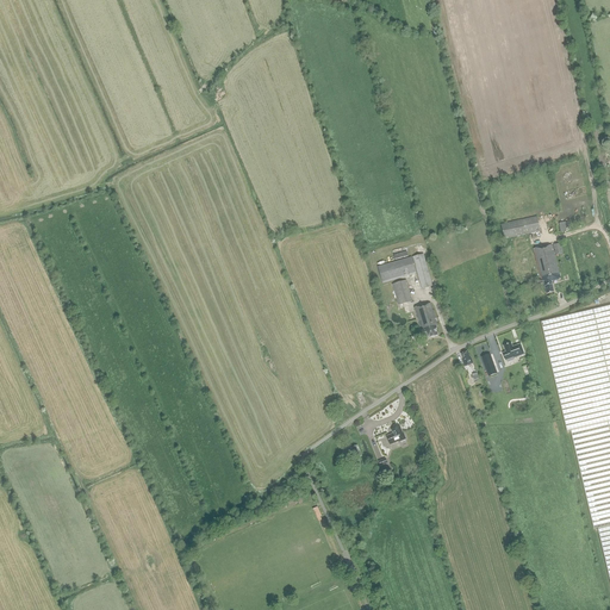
[(537,217),(500,224),(504,240),(540,232),(537,217)]
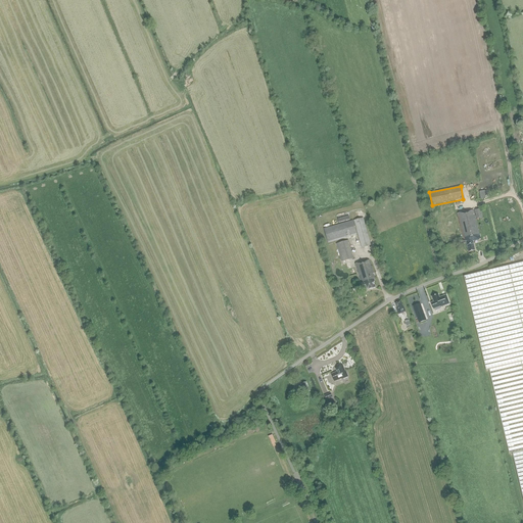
[(468,191),(470,200),(478,199),(476,189),(468,191)]
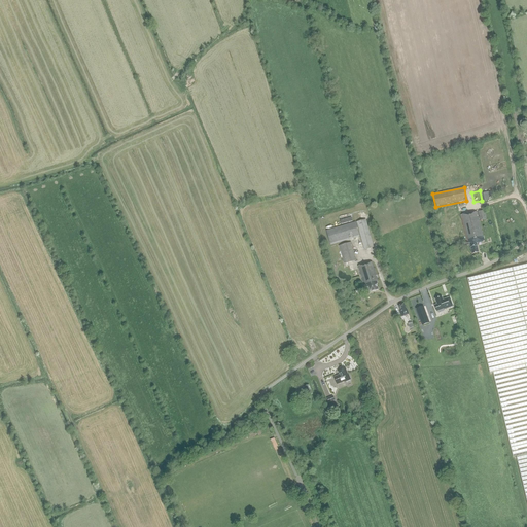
[(492,200),(491,191),(483,194),(484,201),(492,200)]
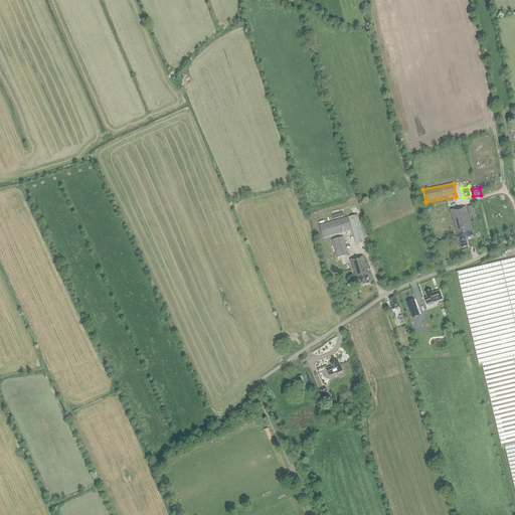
[(467,207),(469,215),(476,214),(473,205),(467,207)]
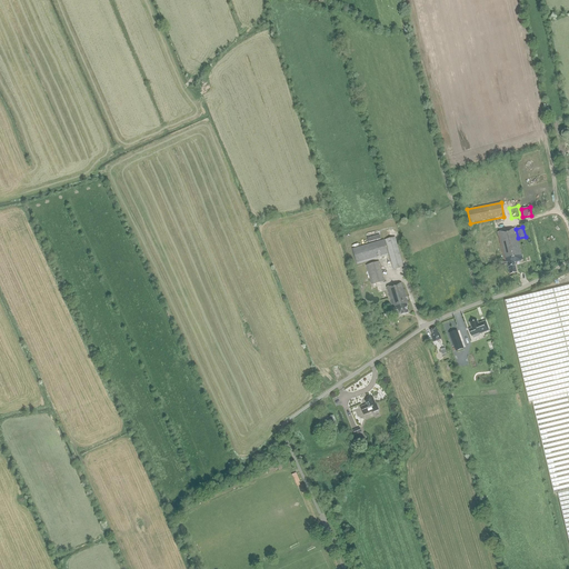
[(501,266),(507,265),(509,275),(517,273),(515,262),(522,260),(515,229),(498,232),(505,261),(501,262),(501,266)]
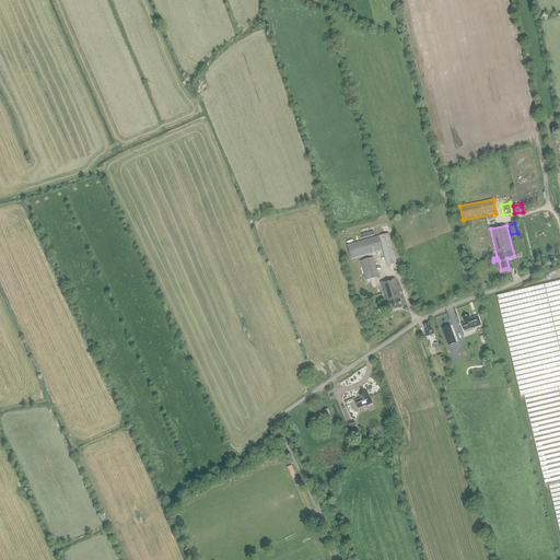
[(378,236),(387,266),(397,263),(388,233),(378,236)]
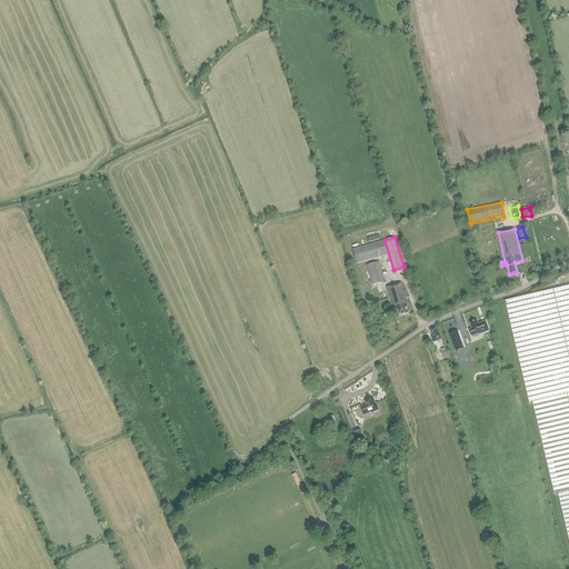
[(385,240),(352,249),(357,265),(378,258),(378,257),(381,256),(381,257),(388,256),(385,240)]
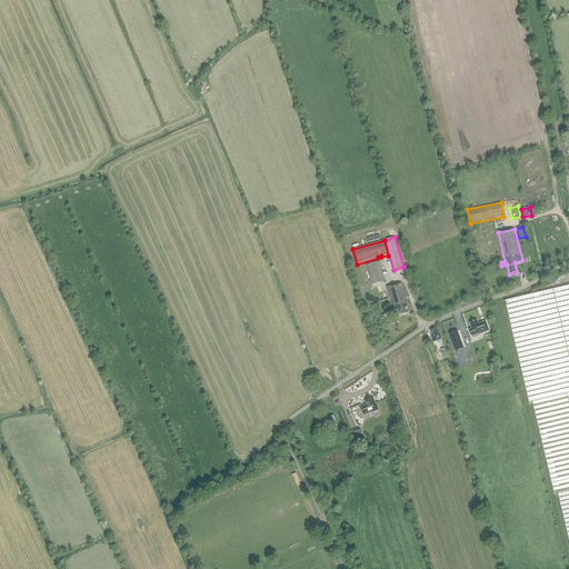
[(366,266),(371,286),(385,281),(379,261),(366,266)]
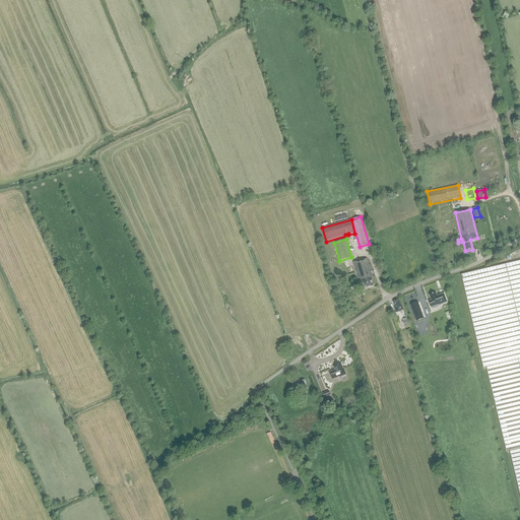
[(367,259),(353,262),(360,282),(361,281),(364,289),(374,286),(372,281),(373,280),(367,259)]
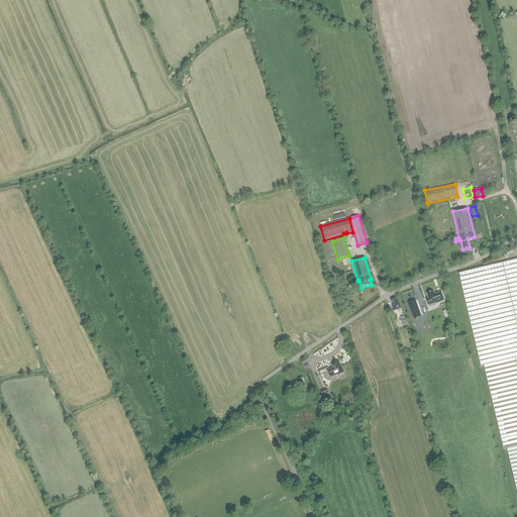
[(516,260),(458,274),(481,366),(484,365),(503,448),(507,448),(516,492),(516,260)]
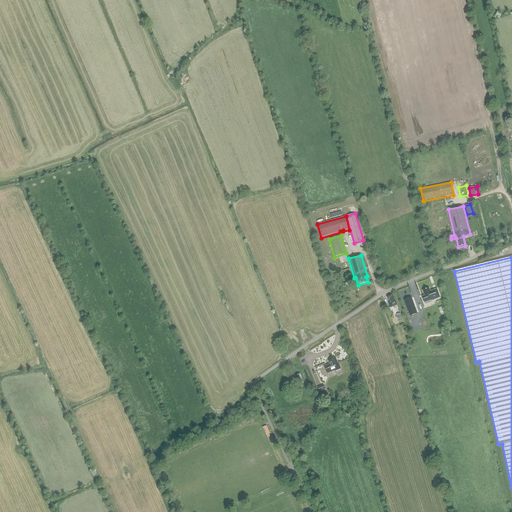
[(429,288),(423,291),(425,296),(422,297),(424,303),(433,299),(433,300),(440,297),(437,289),(430,292),(429,288)]
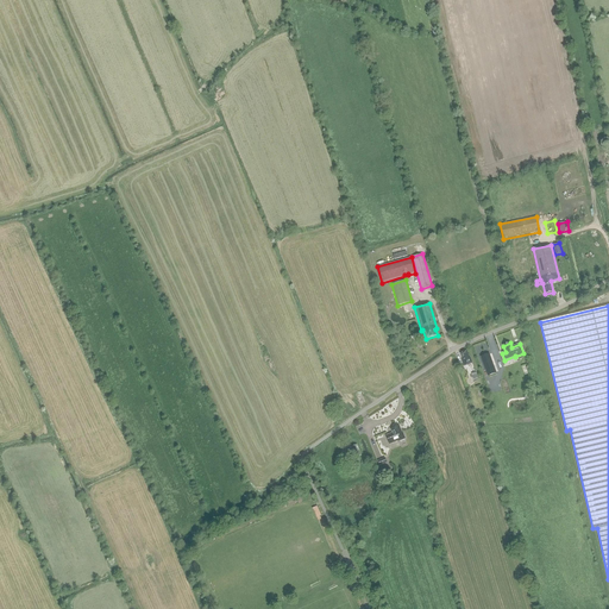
[(464,366),(472,364),(470,356),(469,357),(468,351),(460,353),(463,360),(462,360),(464,366)]
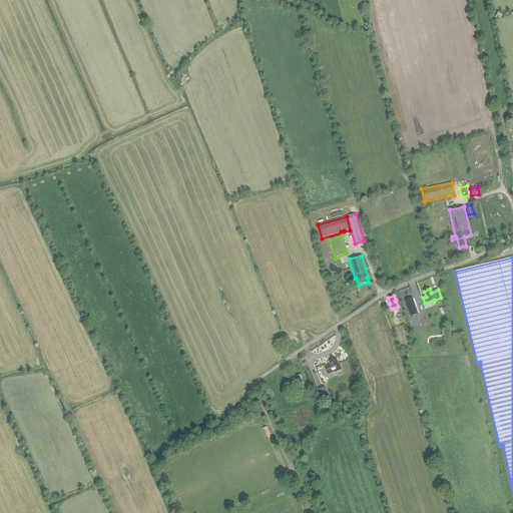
[(326,367),(326,368),(329,375),(337,371),(338,371),(341,370),(342,369),(340,366),(339,365),(337,359),(330,362),(331,365),(326,367)]
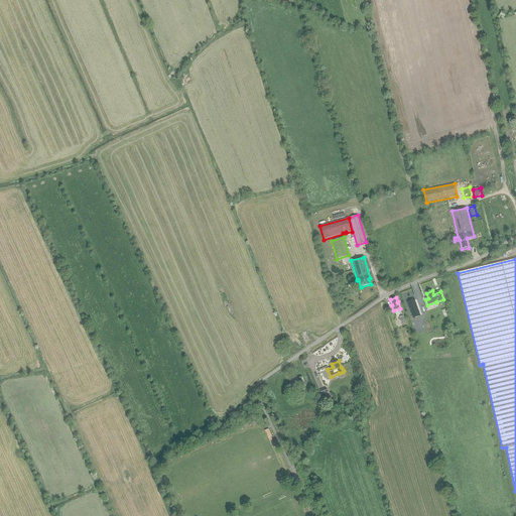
[(296,379),(295,377),(288,380),(292,387),(298,384),(300,388),(306,385),(302,377),(296,379)]
